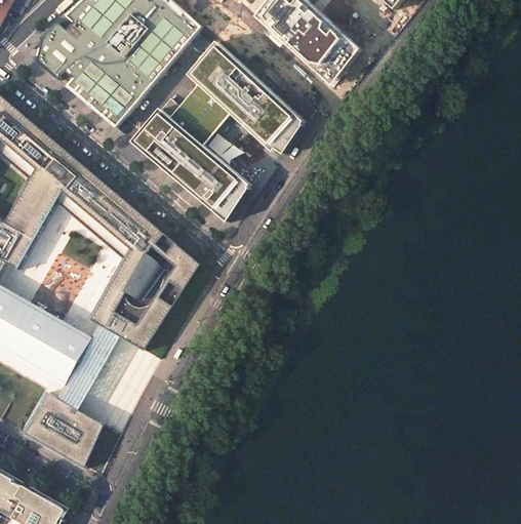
[(115,126),(200,26),(189,15),(171,0),(81,0),(66,15),(68,16),(64,22),(61,25),(56,21),(41,36),(35,61),(57,80),(61,76),(69,82),(67,85),(115,126)]
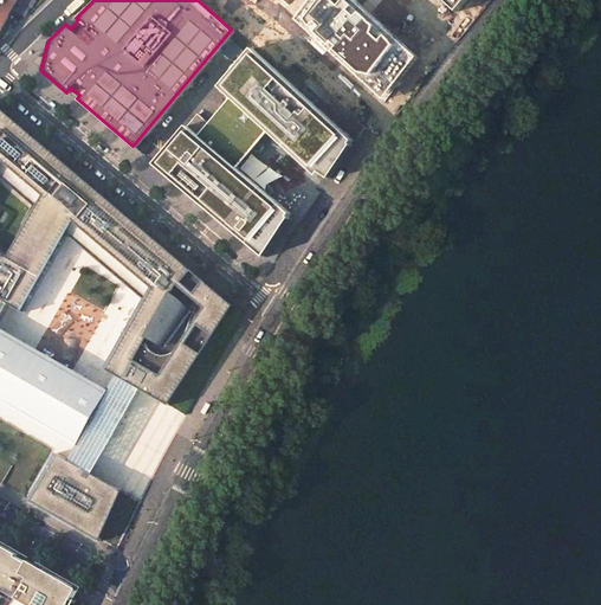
[(377,97),(413,56),(348,0),(299,0),(285,18),(377,97)]
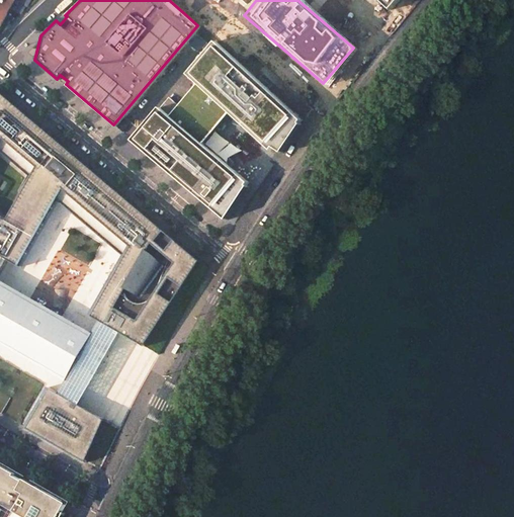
[(140,148),(224,220),(245,186),(244,184),(271,147),(278,152),(298,123),(297,122),(300,119),(239,64),(212,40),(185,74),(194,83),(176,105),(166,97),(158,107),(157,106),(140,127),(149,137),(140,148)]
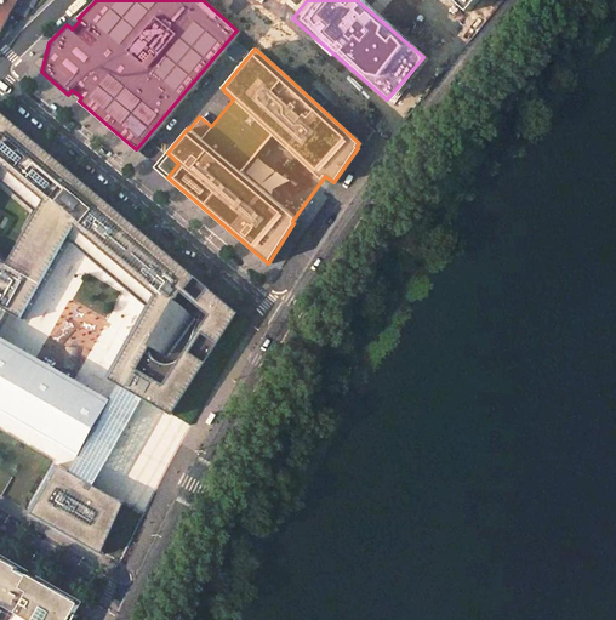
[(0,186),(29,211),(3,262),(41,284),(64,240),(141,305),(101,377),(115,385),(141,398),(170,414),(237,312),(217,296),(0,112),(0,186)]
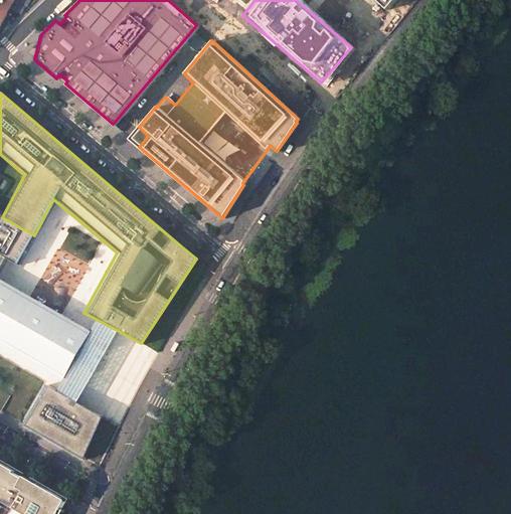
[(139,127),(128,139),(139,147),(148,136),(139,127)]
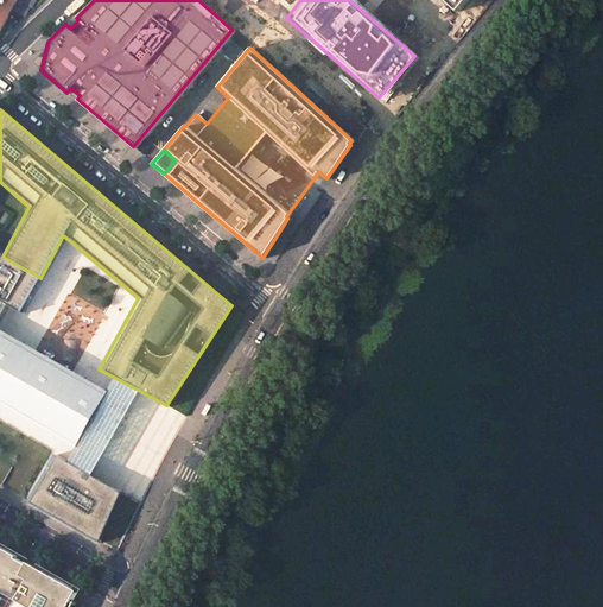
[(0,302),(1,303),(6,305),(21,314),(40,278),(2,257),(0,255),(0,302)]
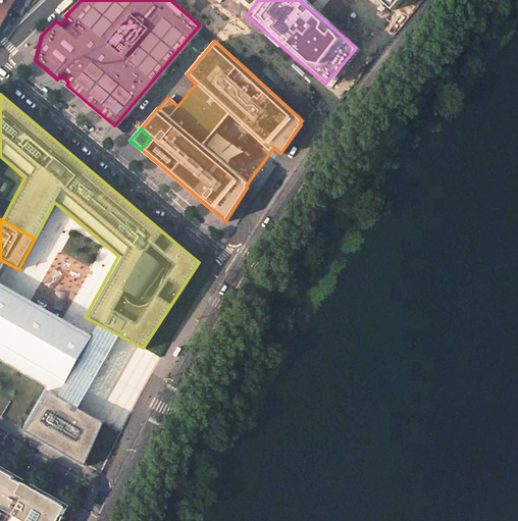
[(0,344),(64,381),(89,337),(0,285),(0,344)]
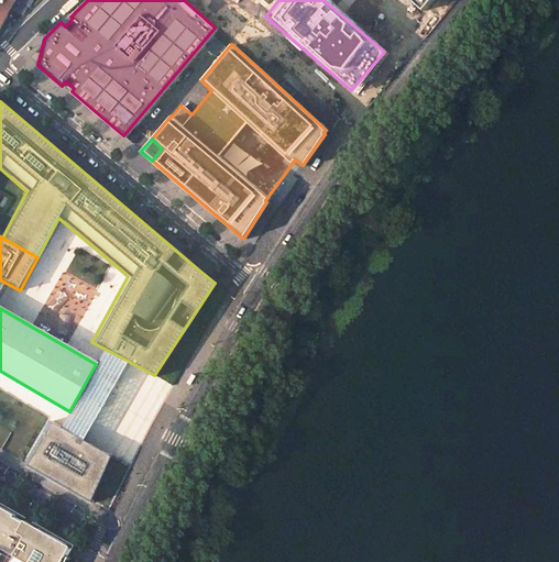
[(69,411),(61,427),(83,439),(128,361),(105,349),(96,364),(69,411)]
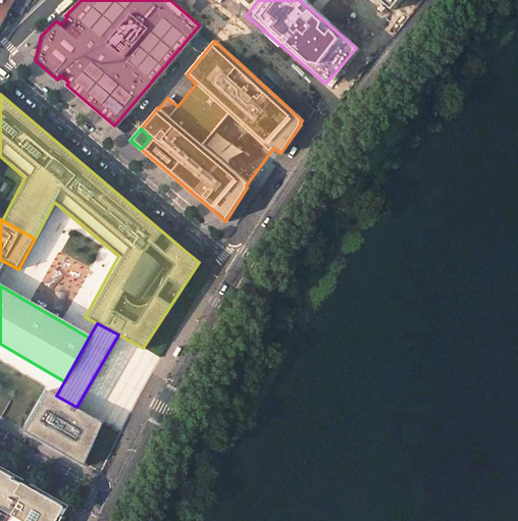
[(45,391),(22,431),(83,463),(104,422),(76,407),(56,396),(45,391)]
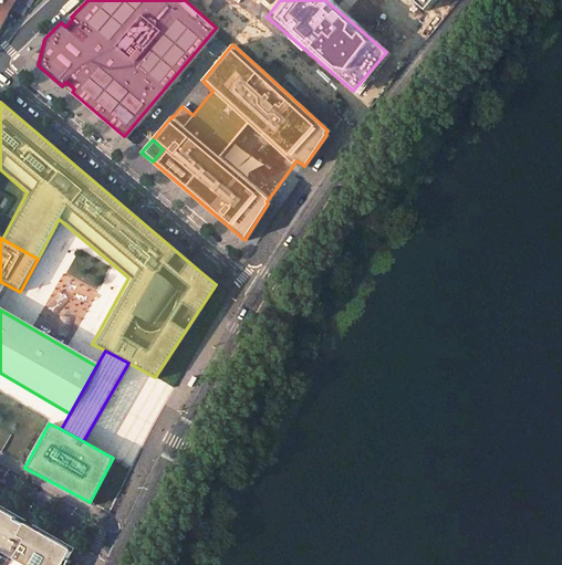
[(0,564),(59,564),(69,550),(0,509),(0,564)]
